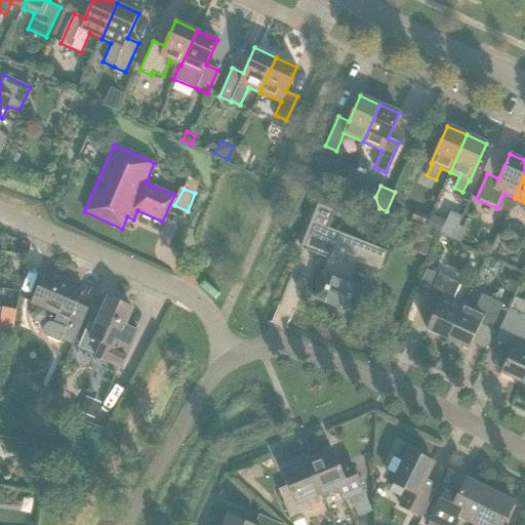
[(334,210),(319,204),(301,247),(329,259),(314,297),(353,313),(362,288),(348,282),(356,264),(379,271),(388,251),(339,233),(328,229),(334,210)]
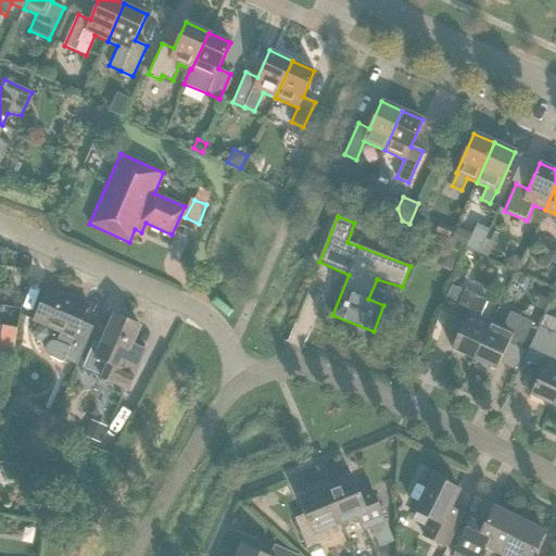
[(485,239),(490,230),(477,224),(466,249),(479,255),(485,239)]
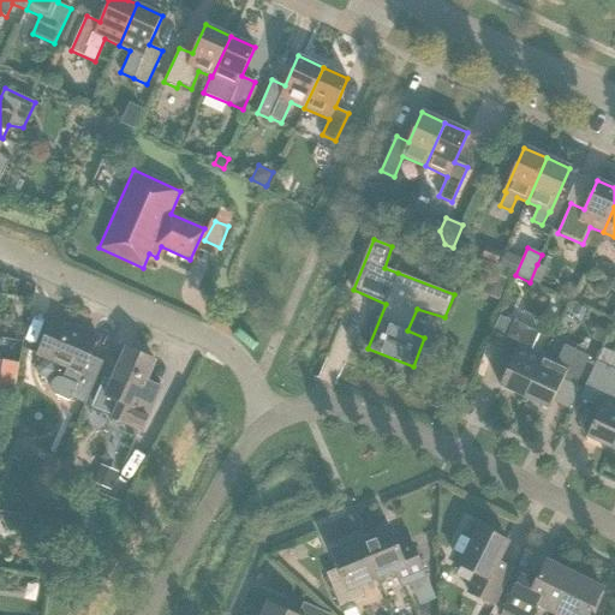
[(542,255),(537,264),(547,268),(551,258),(542,255)]
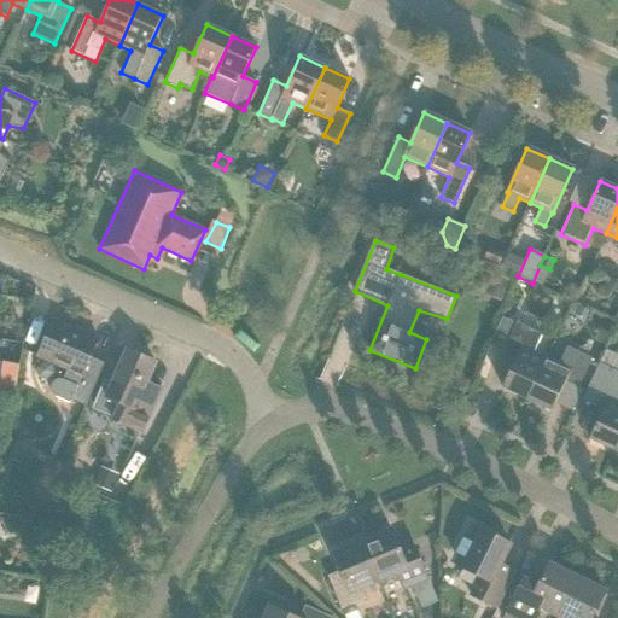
[(501,302),(509,280),(493,273),(483,295),(501,302)]
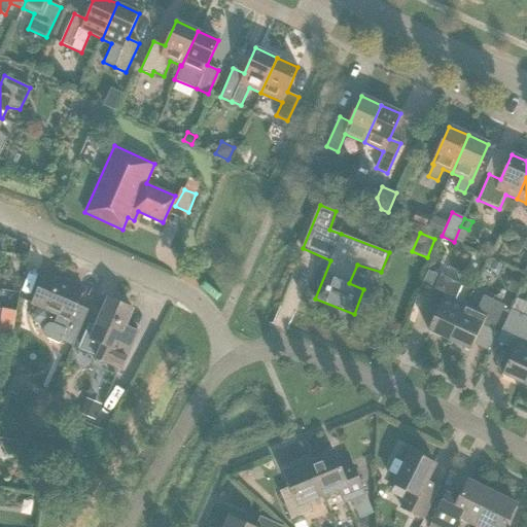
[(502,265),(494,260),(491,268),(499,272),(502,265)]
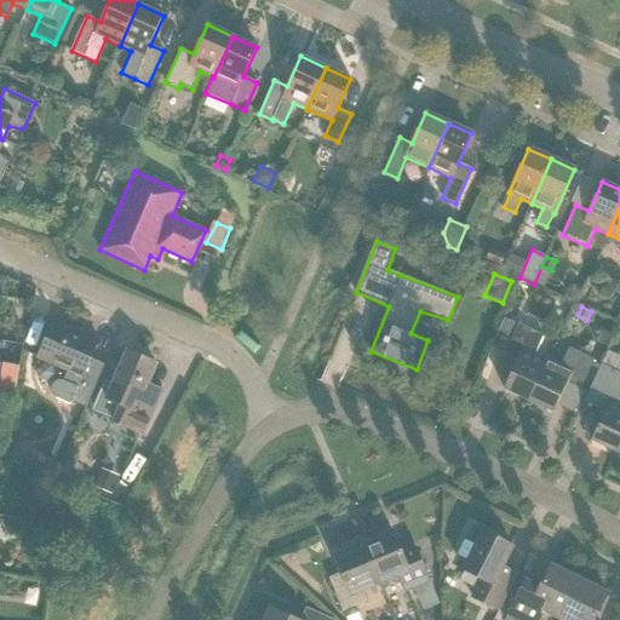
[(504,319),(497,334),(506,339),(514,323),(504,319)]
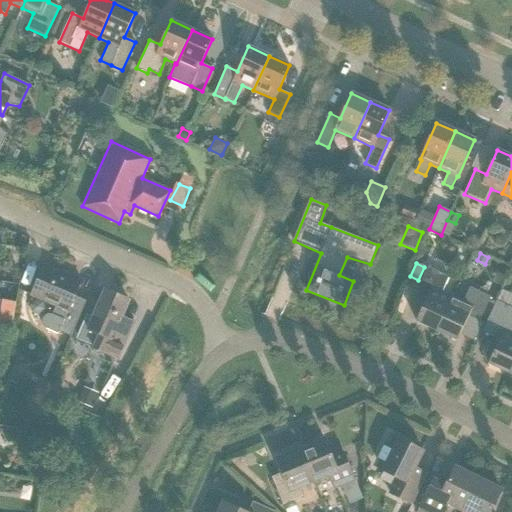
[(61,274),(44,266),(31,296),(56,306),(53,314),(48,313),(44,315),(42,318),(41,322),(43,327),(46,329),(58,334),(62,322),(75,327),(86,302),(74,297),(81,281),(62,273),(61,274)]
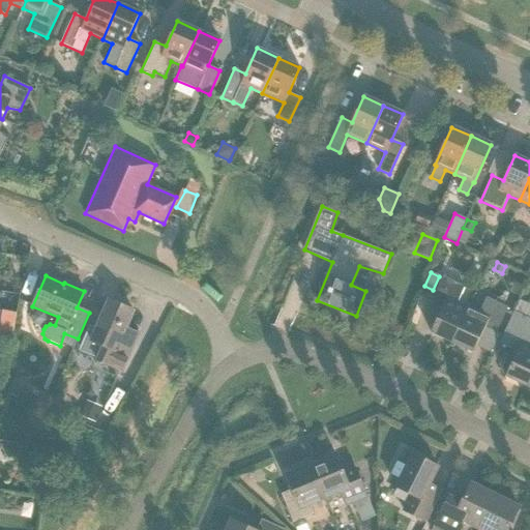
[(451,343),(468,307),(458,302),(464,287),(443,277),(431,302),(442,307),(431,332),(451,343)]
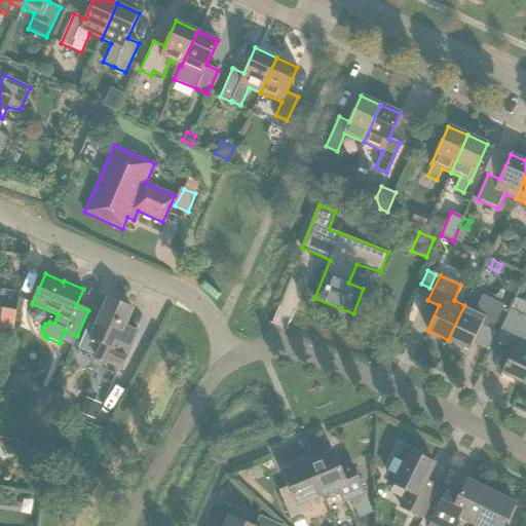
[(464,305),(448,340),(470,349),(481,325),(492,330),(503,305),(483,295),(476,310),(464,305)]
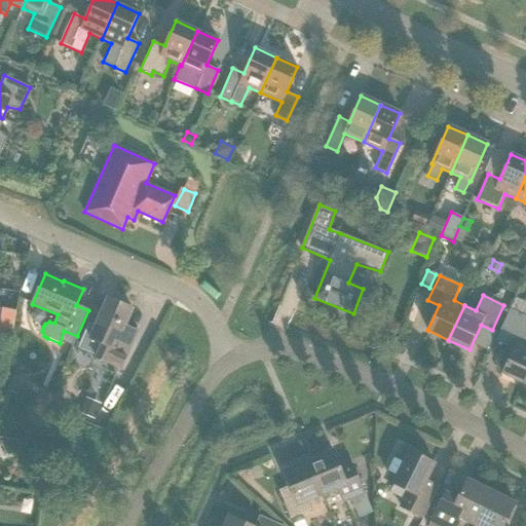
[(120,336),(132,309),(108,299),(95,328),(89,326),(80,347),(97,354),(96,359),(121,370),(134,341),(120,336)]
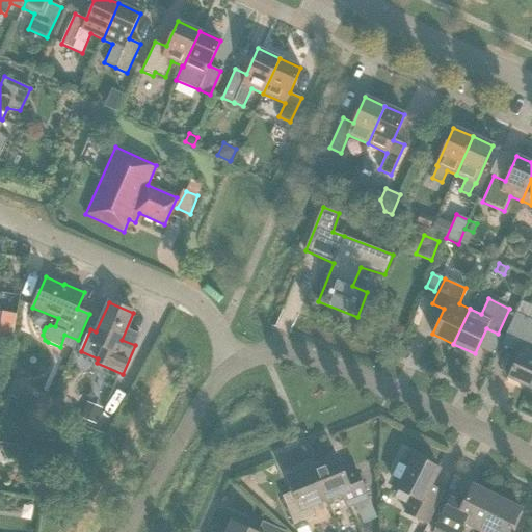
[(529,388),(531,380),(531,320),(519,314),(504,346),(519,353),(507,378),(529,388)]
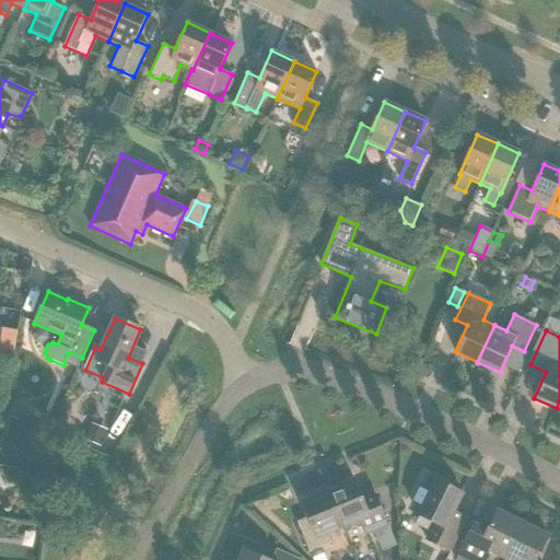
[(13,354),(0,351),(0,360),(11,362),(13,354)]
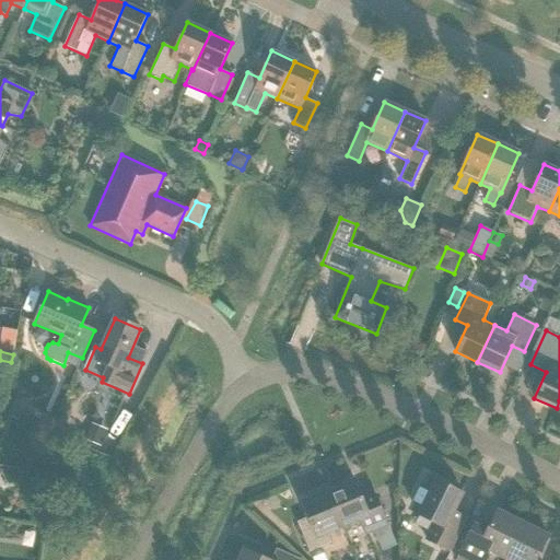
[(21,421),(27,404),(14,399),(8,417),(21,421)]
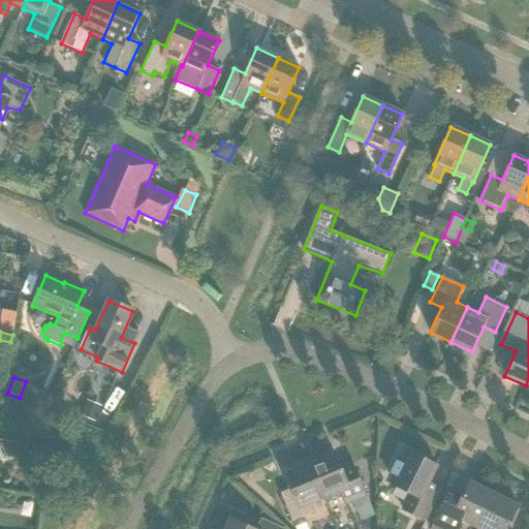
[(95,422),(101,406),(87,400),(81,415),(95,422)]
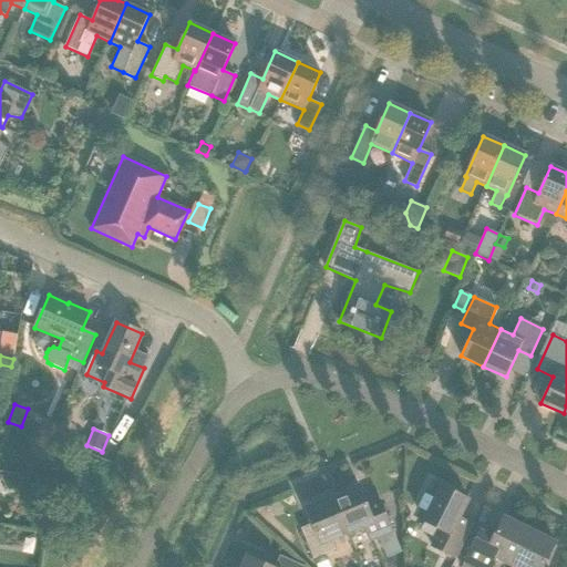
[(331,497),(348,534),(363,527),(370,542),(392,533),(380,502),(367,507),(358,486),(331,497)]
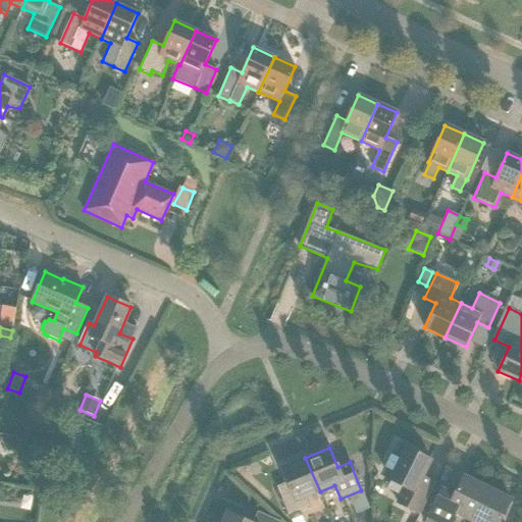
[(431,461),(406,448),(400,460),(390,455),(384,468),(394,472),(389,480),(405,488),(397,504),(419,515),(432,489),(420,483),(431,461)]
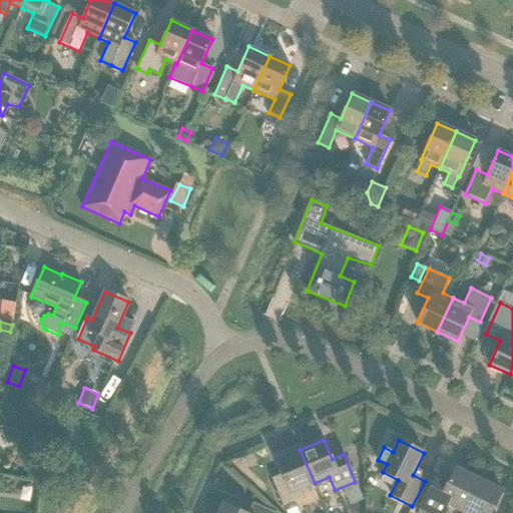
[(300,489),(315,483),(300,450),(277,460),(283,475),(272,479),(284,506),(304,498),(300,489)]
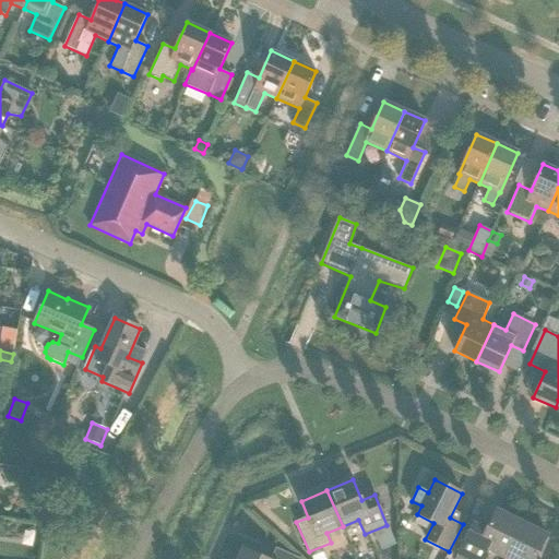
[(504,558),(522,523),(496,511),(483,538),(470,532),(455,558),(484,558),(489,550),(504,558)]
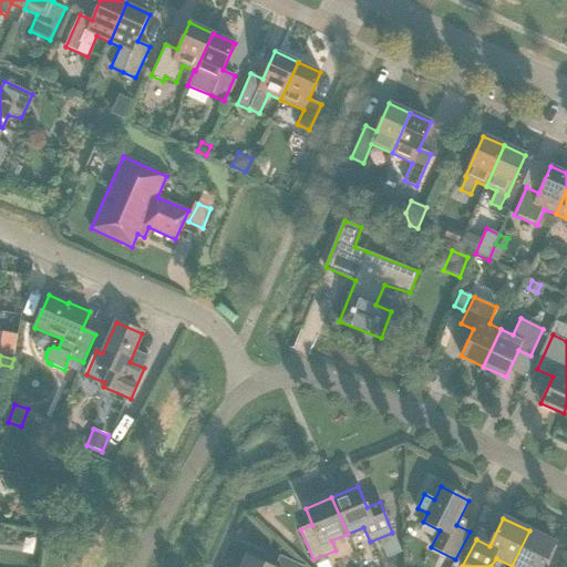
[(529,531),(512,566),(513,566),(543,566),(555,544),(529,531)]
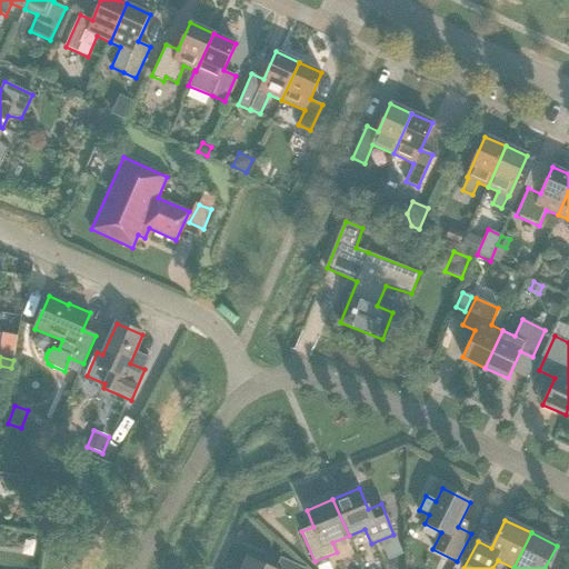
[(243,568),(305,568),(280,558),(276,568),(269,568),(248,559),(243,568)]
